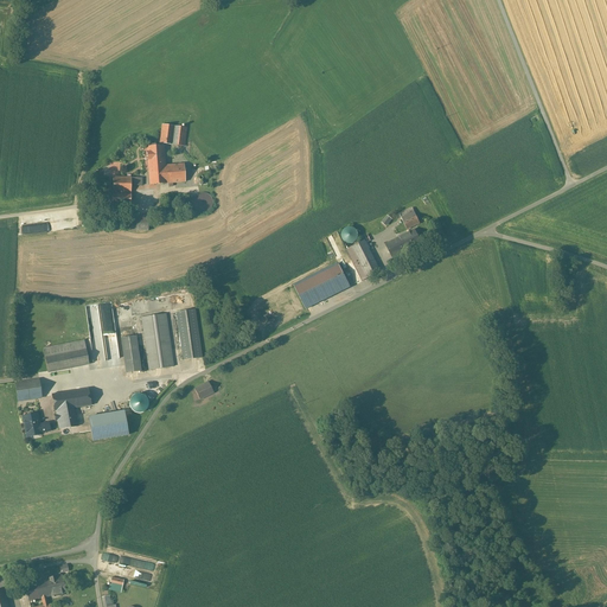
[(163,125),(161,129),(160,144),(172,145),(174,126),(163,125)]
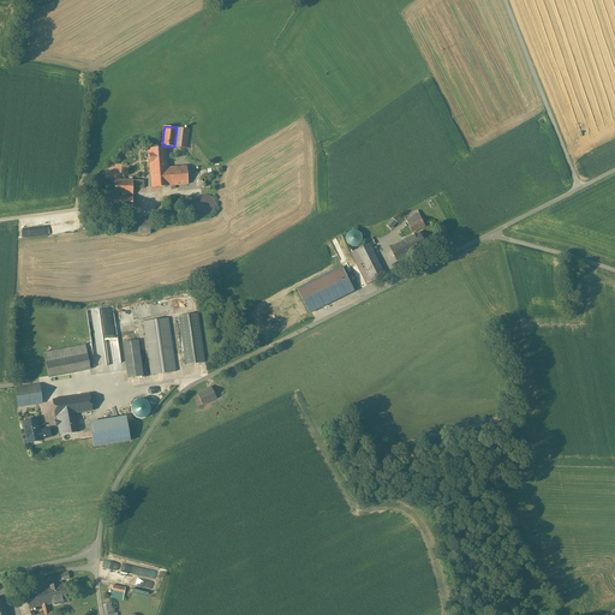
[(189,129),(177,127),(174,147),(186,148),(189,129)]
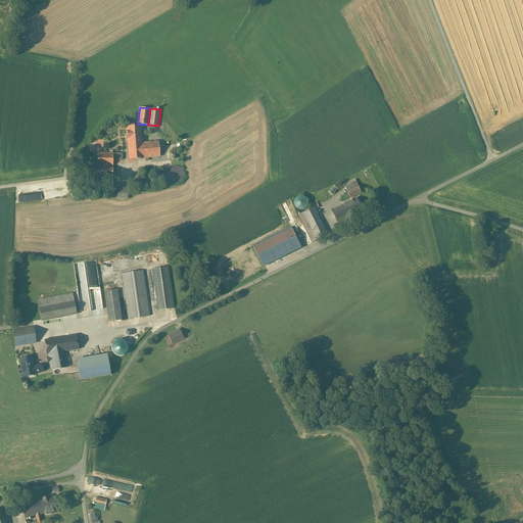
[(141,126),(127,127),(129,159),(144,158),(143,143),(141,126)]
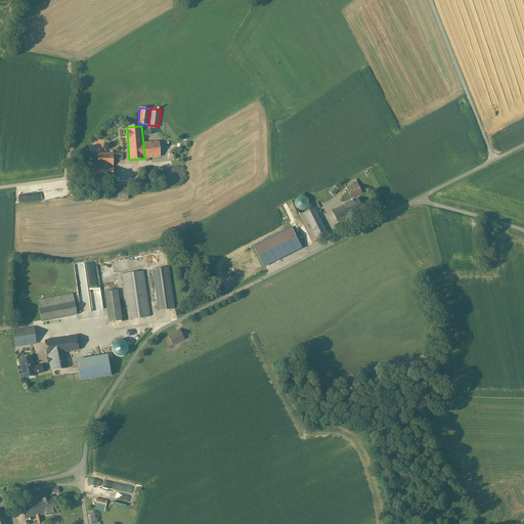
[(143,143),(144,159),(145,159),(149,158),(160,158),(159,142),(143,143)]
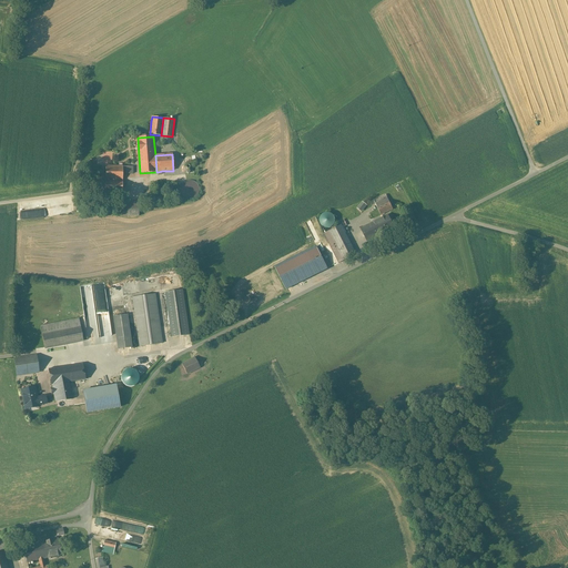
[(123,166),(105,166),(105,180),(122,180),(122,174),(123,166)]
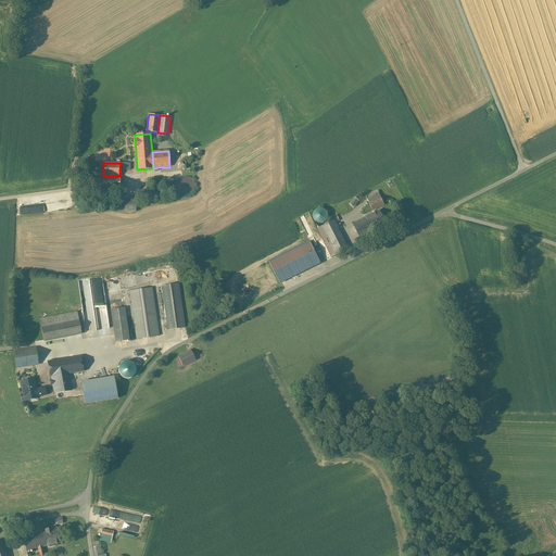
[(119,176),(103,176),(103,190),(119,190),(119,176)]
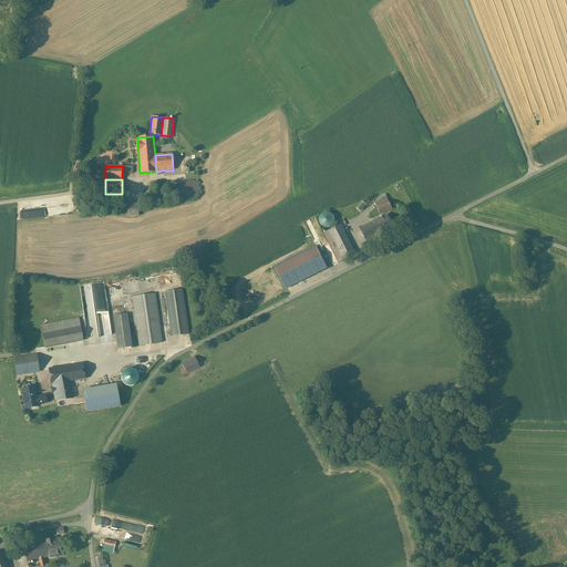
[(385,195),(373,200),(380,215),(392,208),(385,195)]
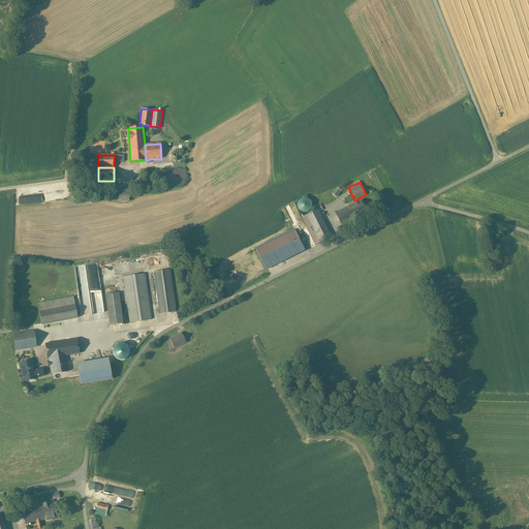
[(129,189),(114,188),(114,200),(129,201),(129,189)]
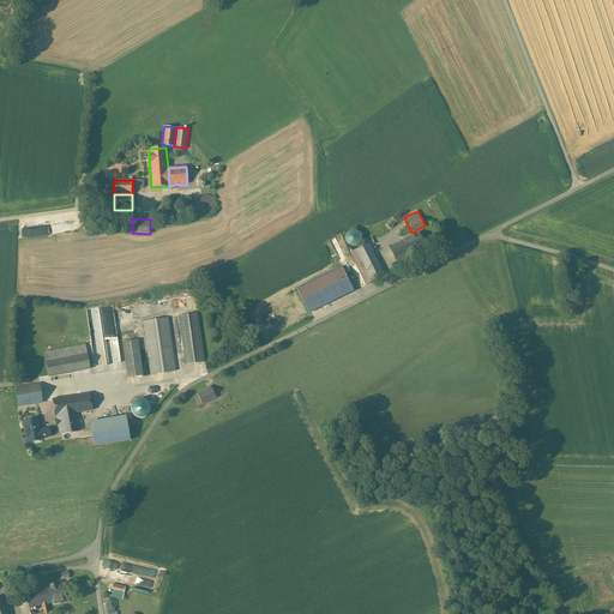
[(361,233),(348,228),(343,242),(356,247),(361,233)]
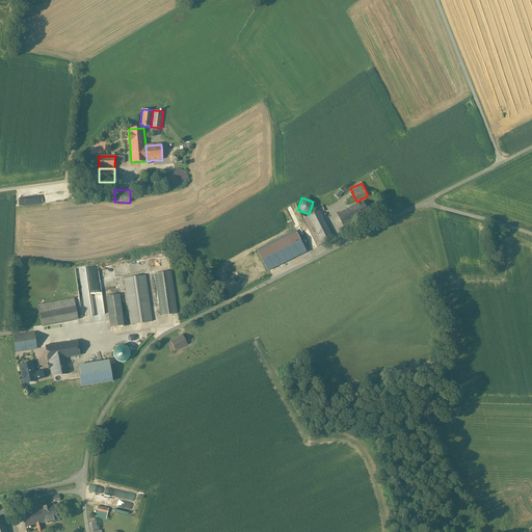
[(363,202),(338,214),(345,227),(369,214),(363,202)]
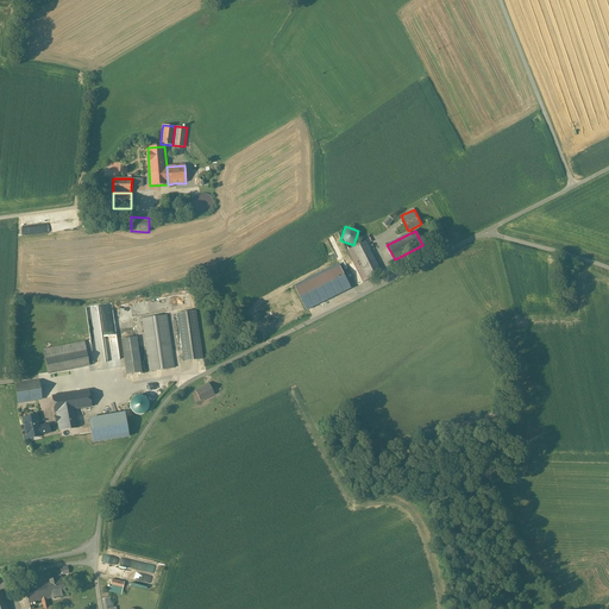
[(365,242),(355,248),(370,278),(382,272),(365,242)]
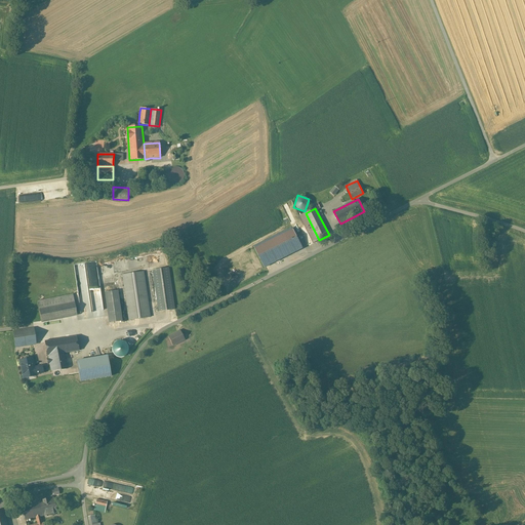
[(314,243),(319,240),(306,213),(299,215),(314,243)]
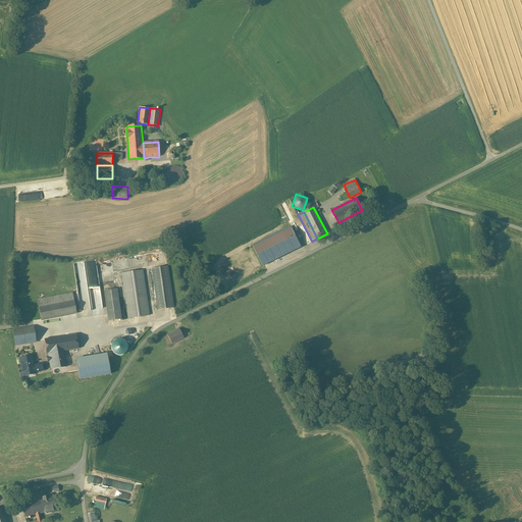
[(301,247),(291,226),(253,246),(263,266),(301,247)]
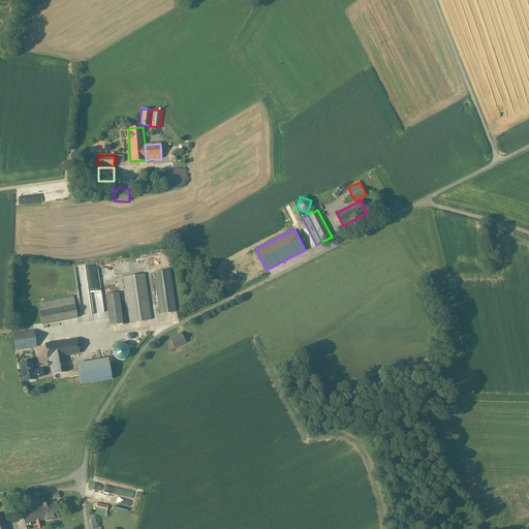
[(169,270),(154,273),(160,314),(176,312),(169,270)]
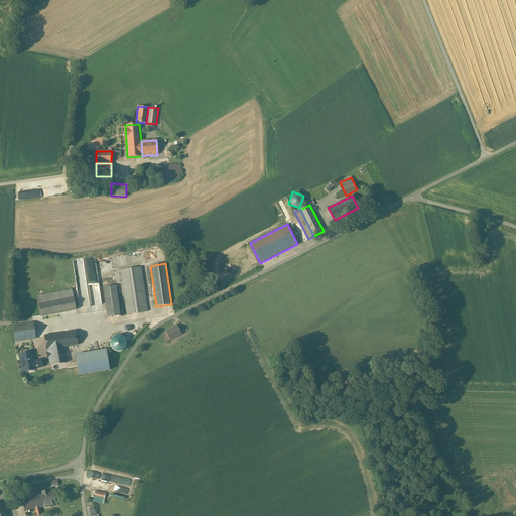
[(143,264),(122,266),(128,311),(148,309),(143,264)]
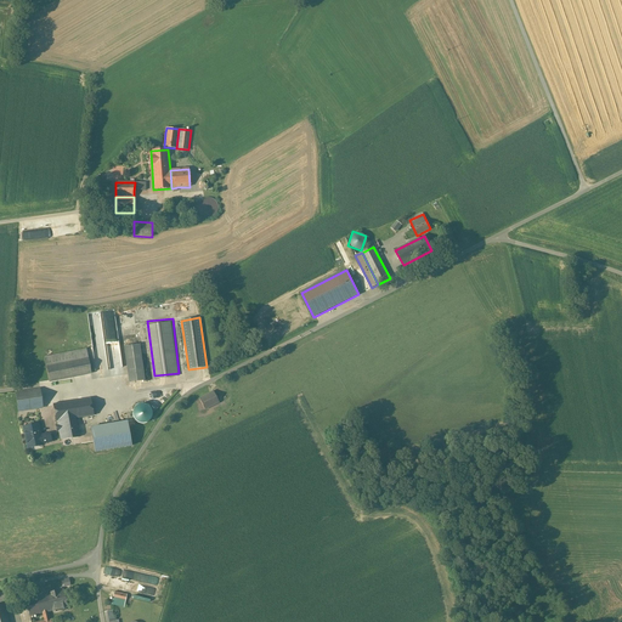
[(141,340),(125,343),(131,379),(146,377),(141,340)]
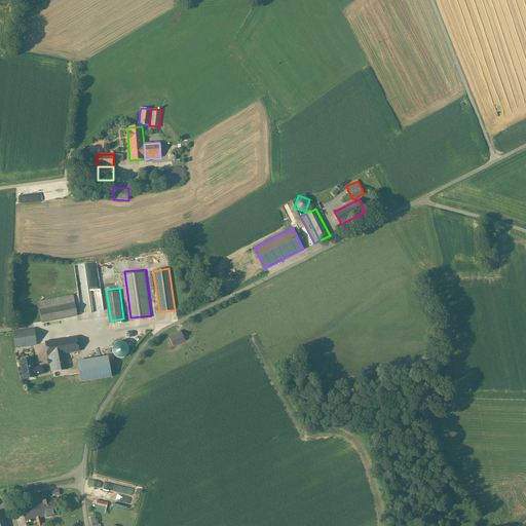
[(73,295),(37,302),(41,323),(77,315),(73,295)]
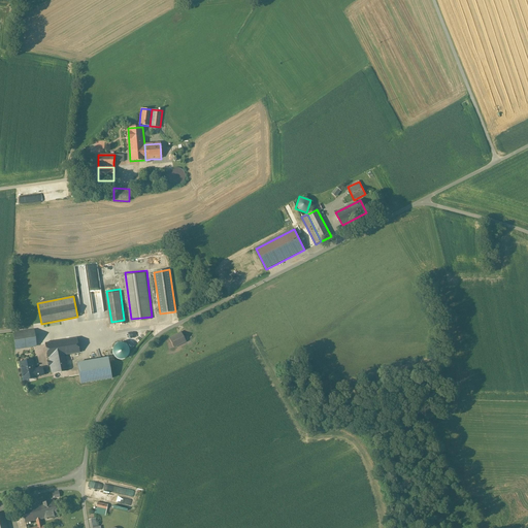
[(95,309),(100,308),(101,311),(102,311),(101,303),(92,304),(93,311),(95,311),(95,309)]
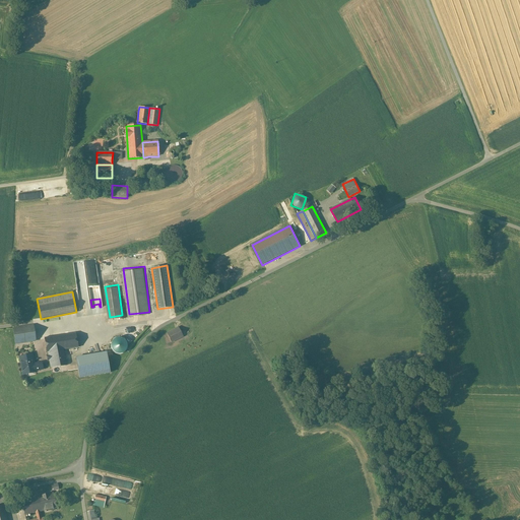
[(34,325),(13,329),(15,344),(36,340),(34,325)]
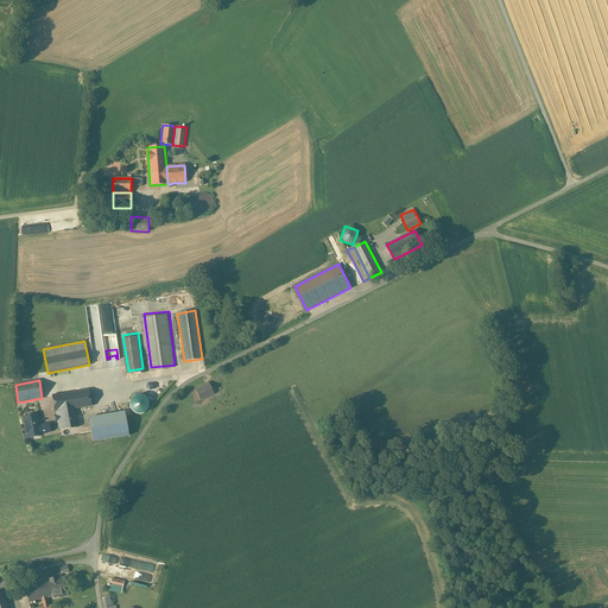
[(209,382),(195,390),(201,400),(214,393),(209,382)]
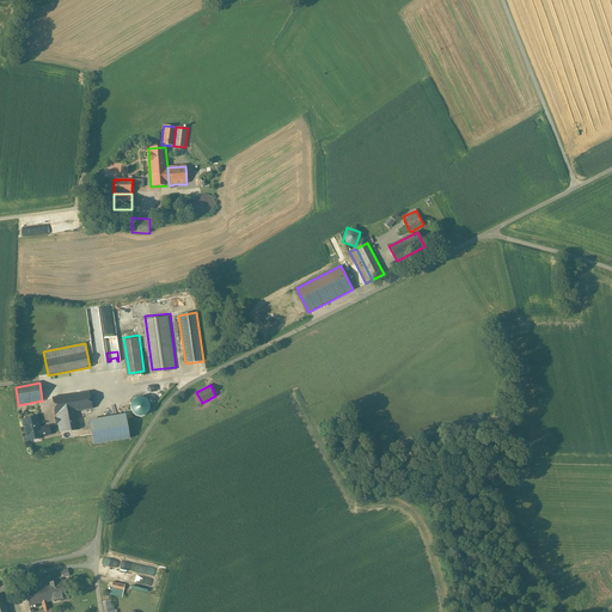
[(89,392),(53,398),(56,418),(55,418),(56,424),(57,424),(60,433),(78,430),(74,412),(92,409),(89,392)]
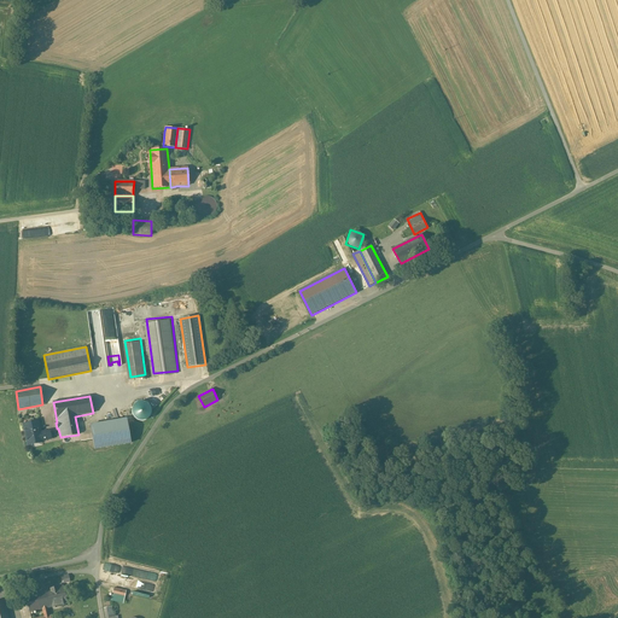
[(134,404),(133,408),(132,412),(133,415),(134,417),(136,419),(140,420),(144,420),(147,419),(149,418),(150,415),(151,412),(150,407),(149,404),(146,403),(144,402),(140,402),(138,403),(134,404)]
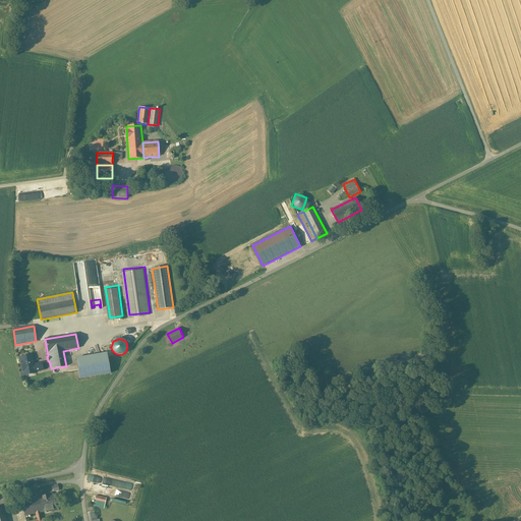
[(107,353),(75,358),(78,370),(79,379),(110,373),(107,353)]
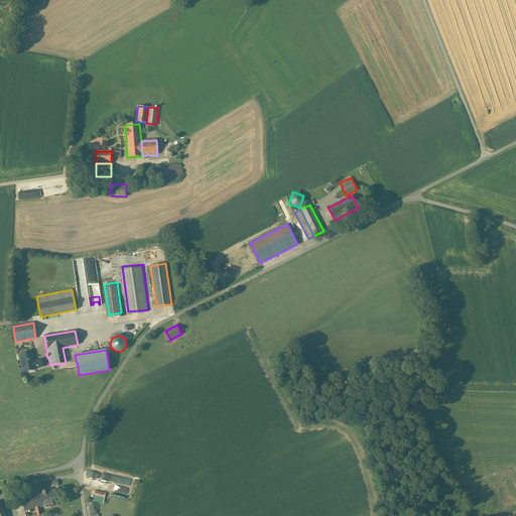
[(32,352),(19,354),(23,372),(35,369),(35,368),(42,366),(41,361),(34,362),(32,352)]
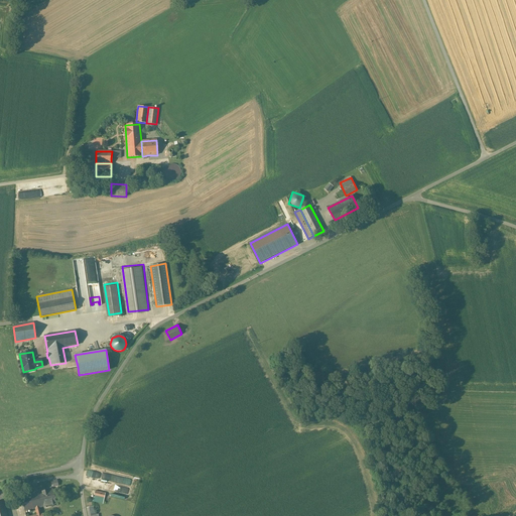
[(52,489),(21,496),(24,511),(35,508),(39,507),(55,504),(52,489)]
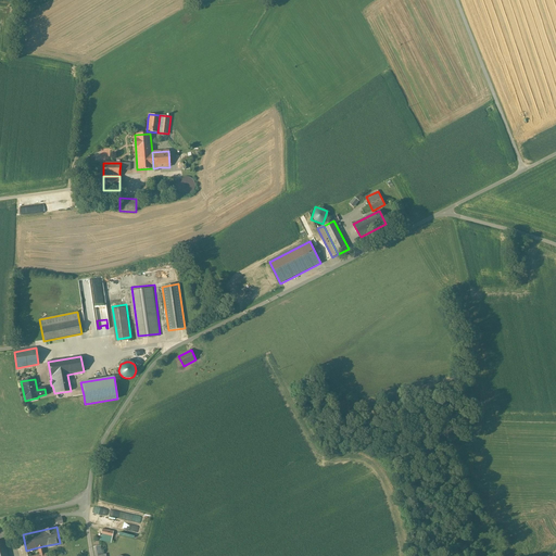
[(100,546),(93,547),(95,555),(105,555),(102,555),(100,546)]
